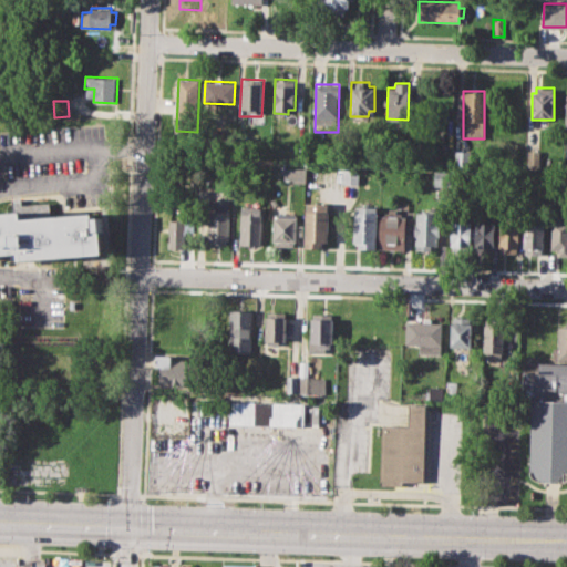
[(454,151),(470,151),(470,167),(454,167),(454,151)]
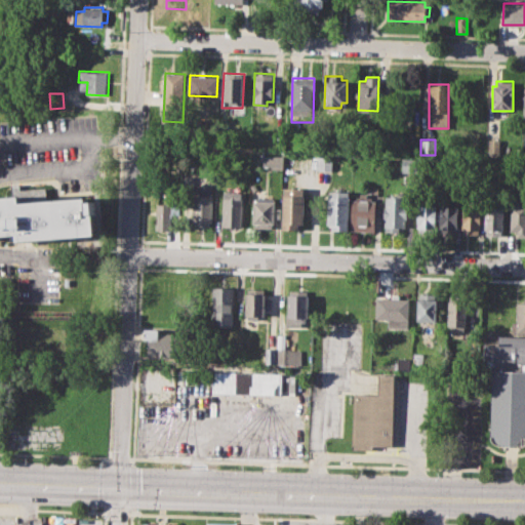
[(487,139),(501,139),(501,157),(487,157),(487,139)]
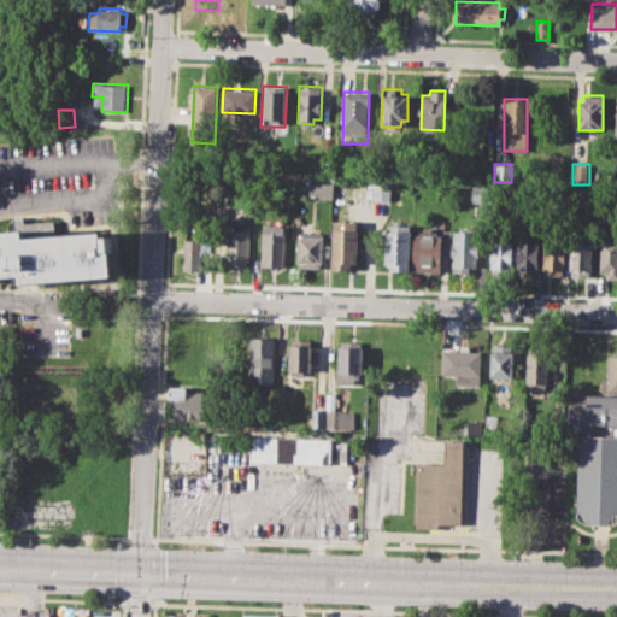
[(309,182),(334,183),(333,199),(319,199),(319,195),(309,194),(309,182)]
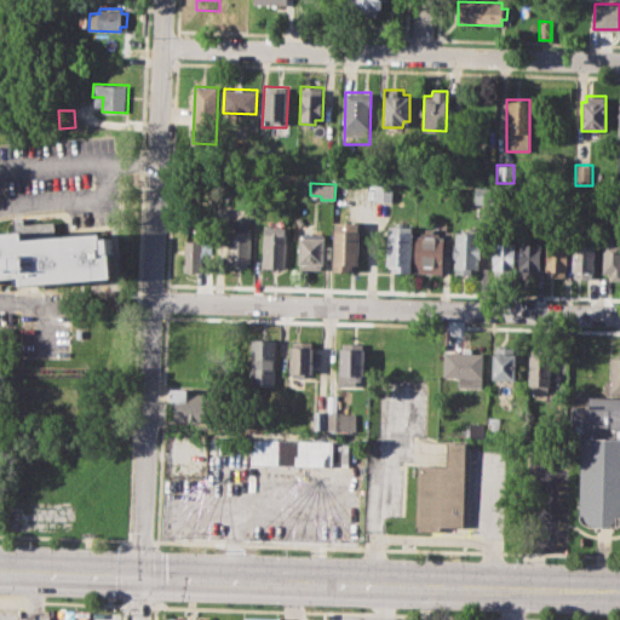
[(374,184),(392,184),(392,201),(374,201),(374,184)]
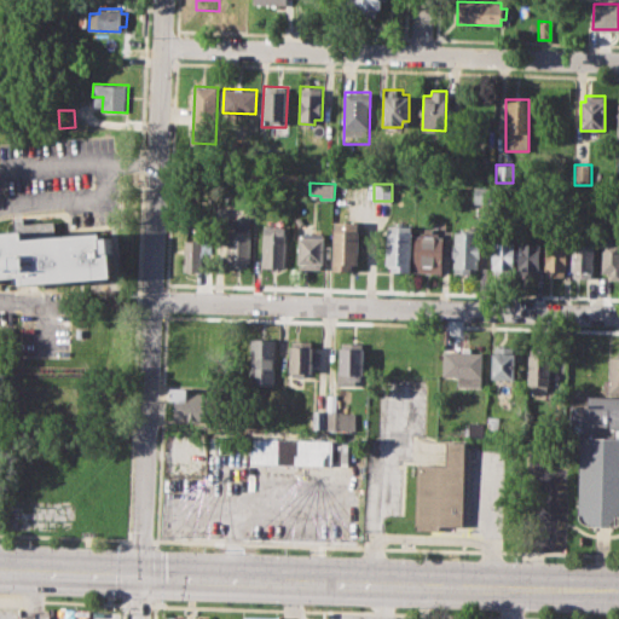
[(473,185),(490,185),(490,203),(473,203),(473,185)]
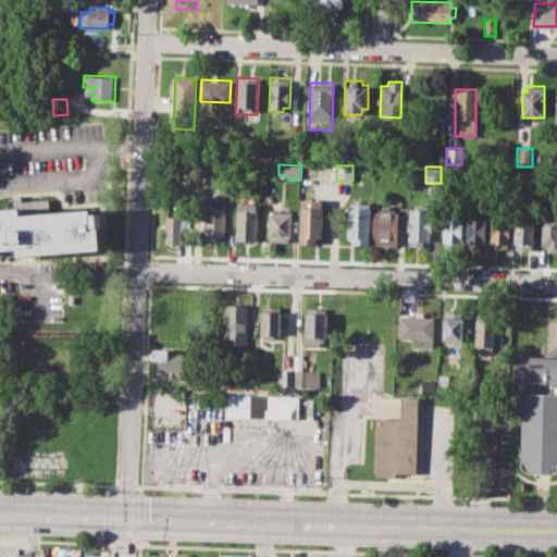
[(0,209),(15,208),(14,196),(23,196),(23,200),(50,198),(51,212),(94,208),(94,213),(98,213),(103,250),(19,256),(17,249),(0,250),(0,209)]
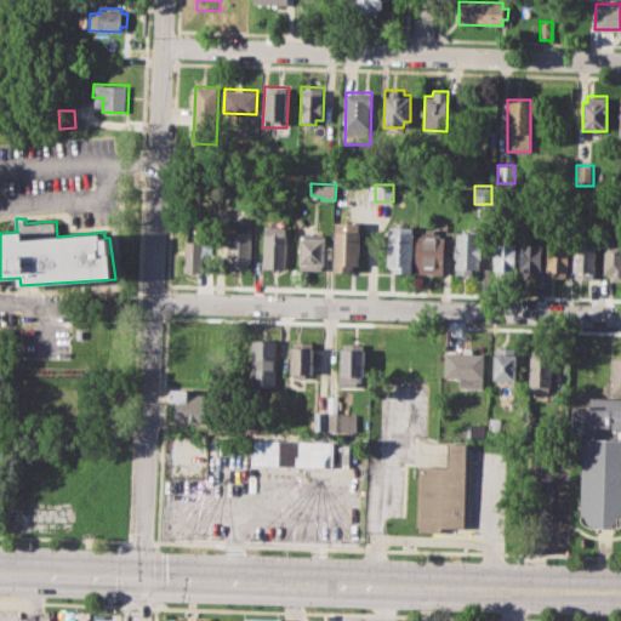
[(334,269),(335,222),(359,222),(358,271),(334,269)]
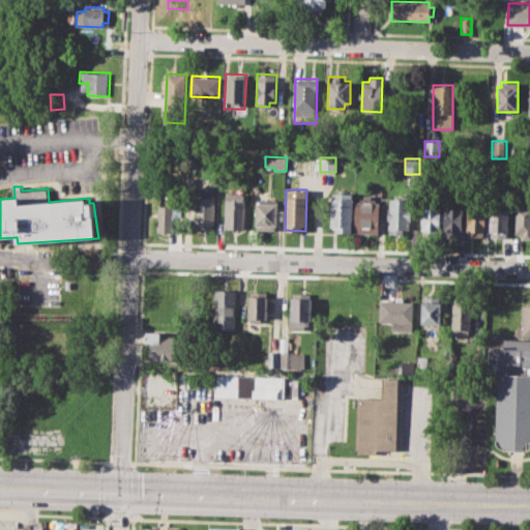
[(330,227),(331,193),(353,193),(352,233),(334,232),(334,227),(330,227)]
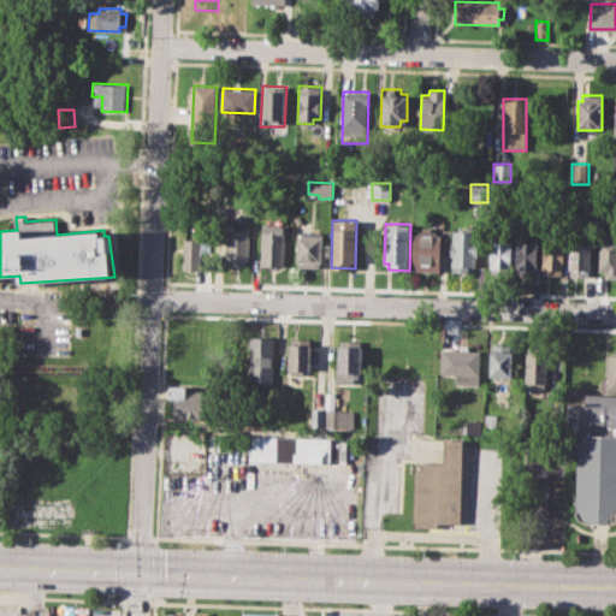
[(262,225),(285,225),(285,267),(262,266),(262,225)]
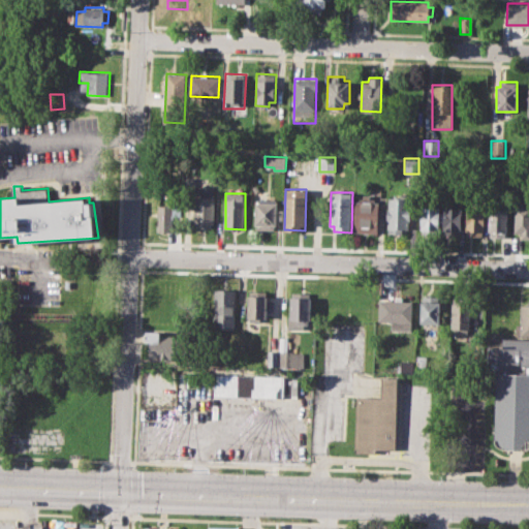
[(355,200),(360,201),(360,197),(363,197),(363,193),(370,193),(369,197),(374,198),(374,201),(378,201),(377,232),(354,231),(355,200)]
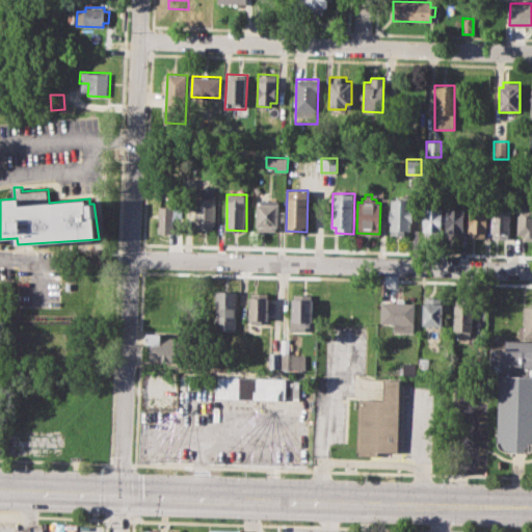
[(195,198),(214,198),(214,229),(195,229),(195,198)]
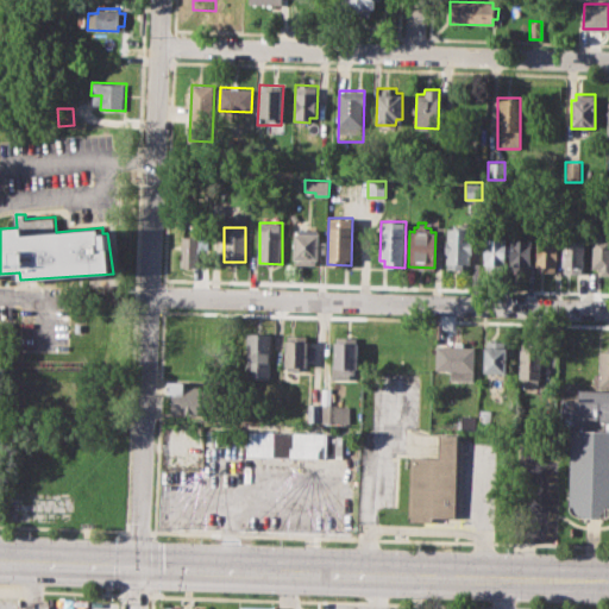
[(445,263),(446,227),(471,228),(470,263),(445,263)]
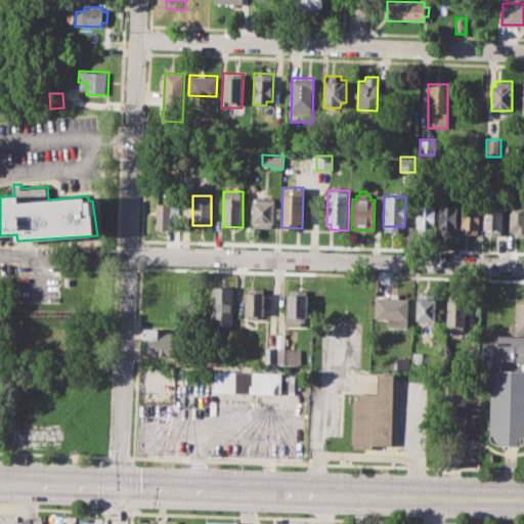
[(253,226),(254,197),(276,198),(276,227),(253,226)]
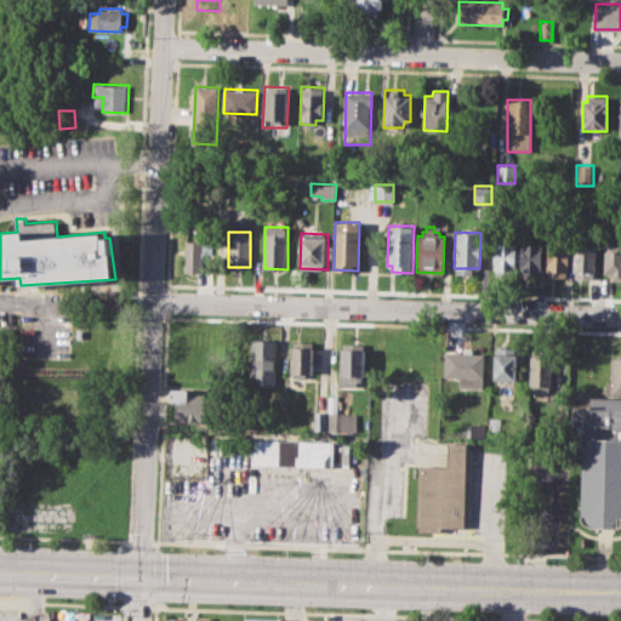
[(184,271),(184,240),(199,240),(200,234),(212,235),(212,272),(184,271)]
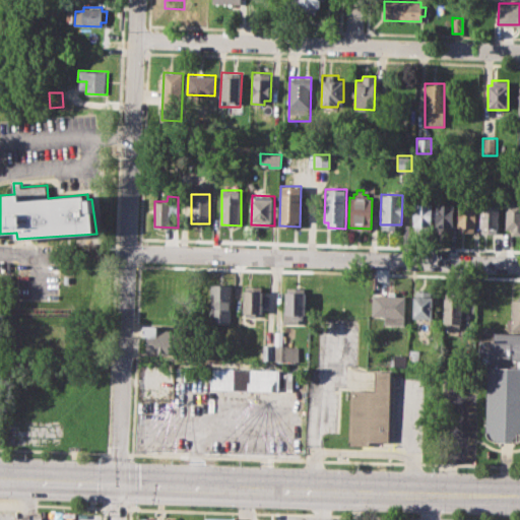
[(413,204),(431,205),(430,232),(412,231),(413,204)]
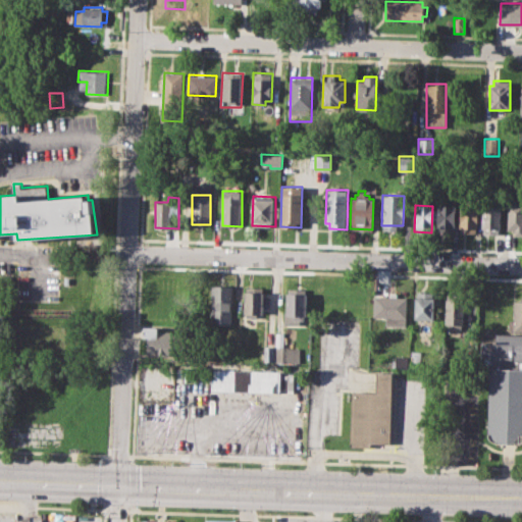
[(436,205),(455,206),(454,232),(435,231),(436,205)]
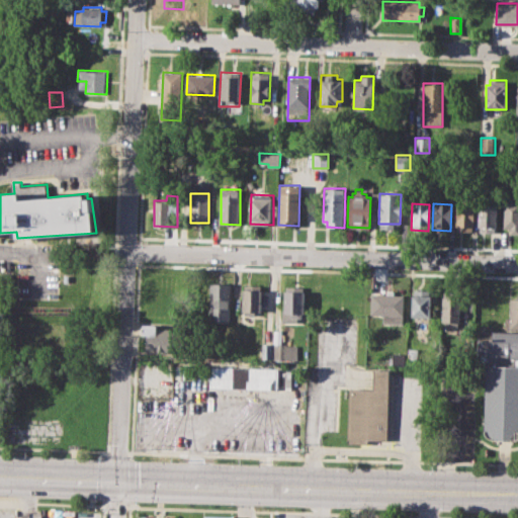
[(455,205),(473,205),(472,234),(455,234),(455,205)]
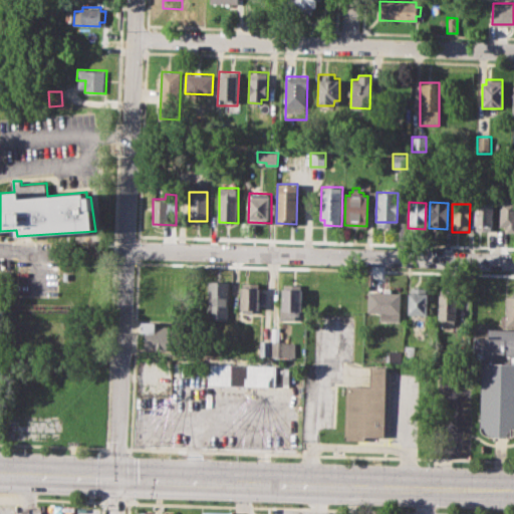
[(475,204),(492,204),(492,232),(474,232),(475,204)]
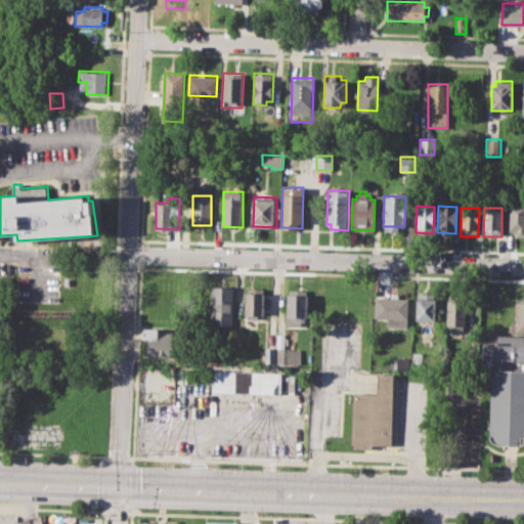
[(509,208),(523,208),(523,237),(508,236),(509,208)]
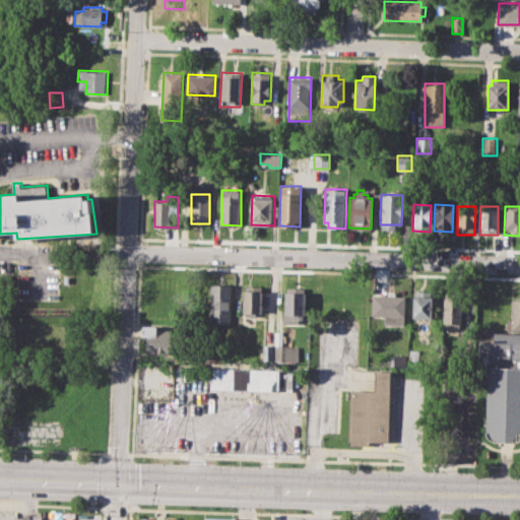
[(211,283),(232,284),(231,324),(210,323),(211,283)]
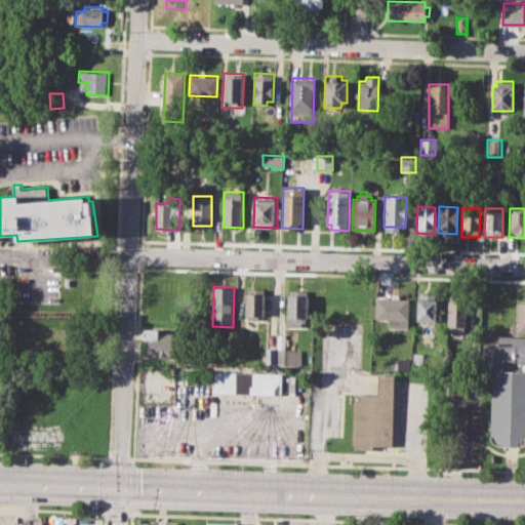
[(246,318),(247,289),(265,289),(265,294),(268,294),(268,315),(259,315),(259,318),(246,318)]
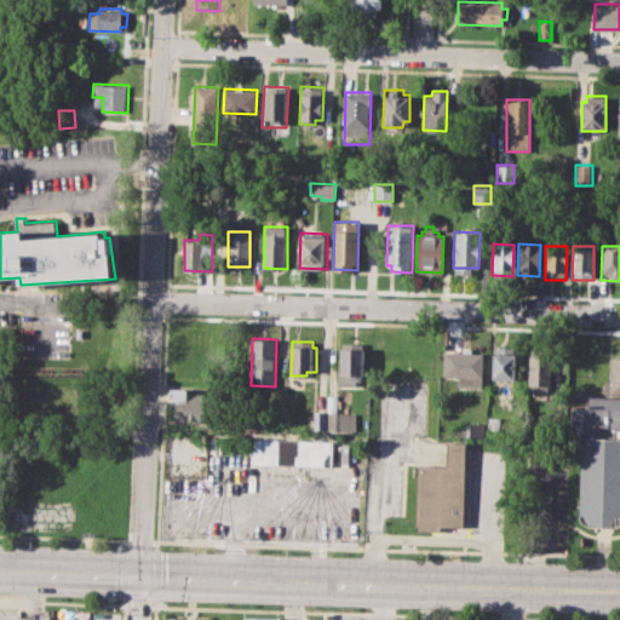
[(338,385),(339,343),(361,343),(361,348),(366,348),(365,386),(338,385)]
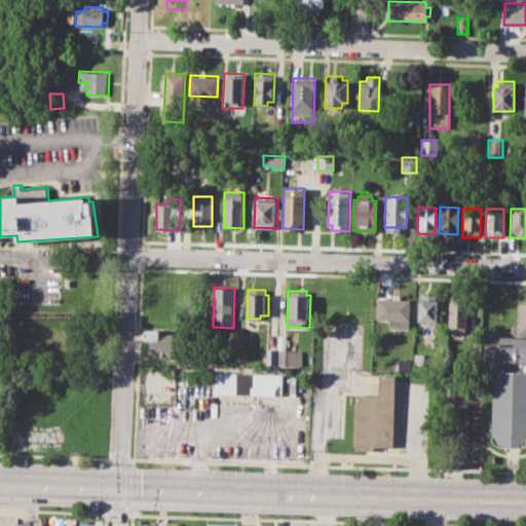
[(376,298),(391,299),(391,294),(400,294),(400,299),(408,299),(407,329),(389,329),(389,318),(376,318),(376,298)]
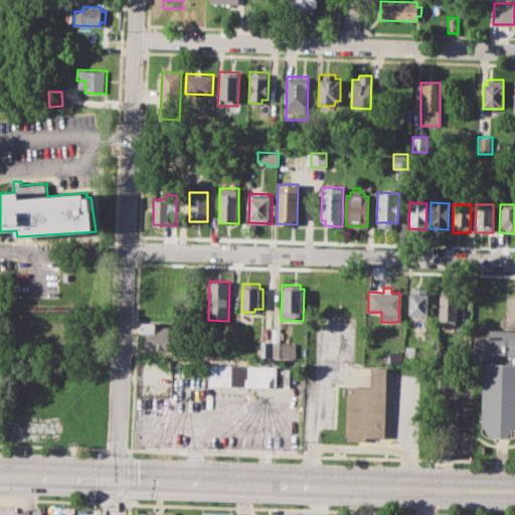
[(407,315),(408,293),(411,293),(412,288),(428,288),(428,294),(432,294),(431,315),(407,315)]
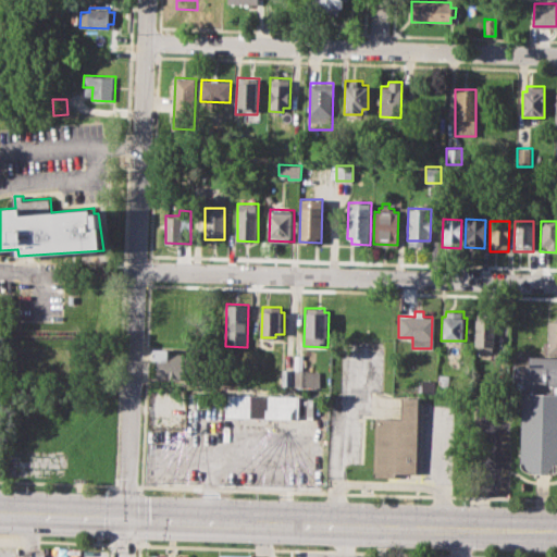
[(556,354),(542,354),(542,341),(548,341),(549,321),(556,322),(556,316),(556,354)]
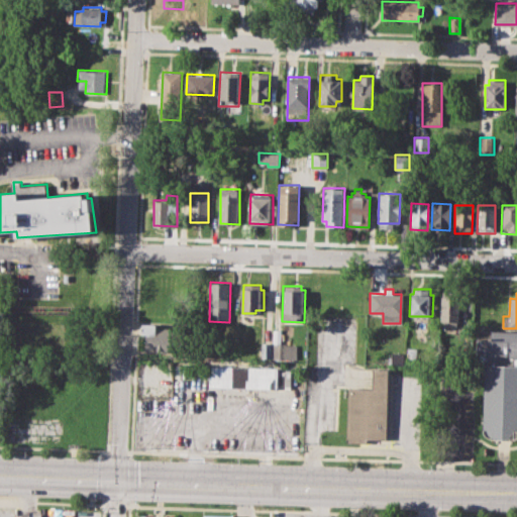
[(441,324),(441,294),(458,294),(457,324),(441,324)]
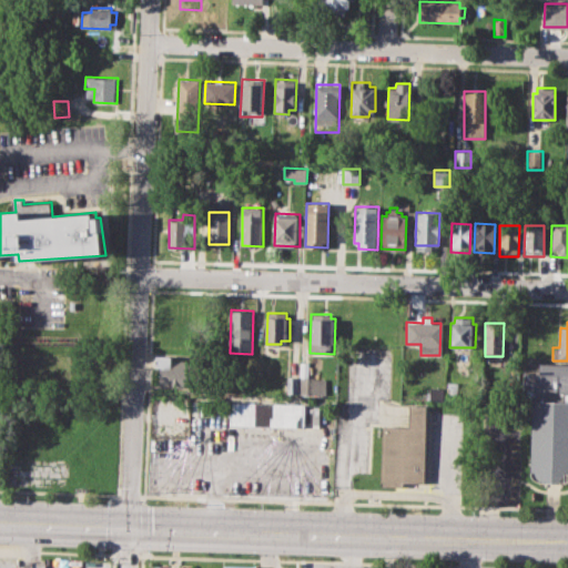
[(156,354),(173,355),(173,359),(194,359),(194,387),(160,386),(161,367),(155,367),(156,354)]
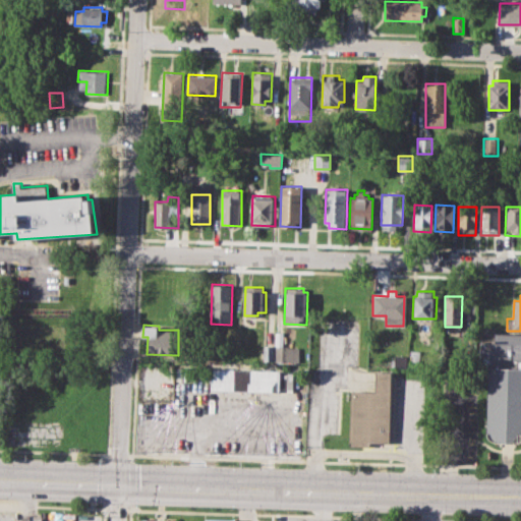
[(276,332),(275,362),(301,362),(301,347),(283,347),(284,332),(276,332)]
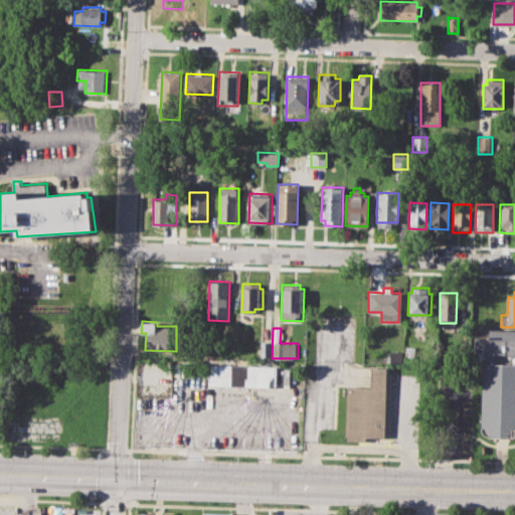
[(491,330),(514,331),(514,437),(487,437),(481,431),(483,363),(475,363),(476,338),(490,338),(491,330)]
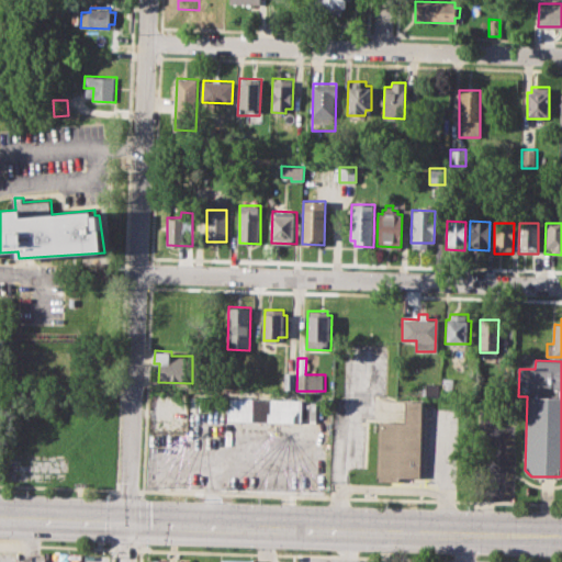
[(283,372),(294,372),(294,390),(283,390),(283,372)]
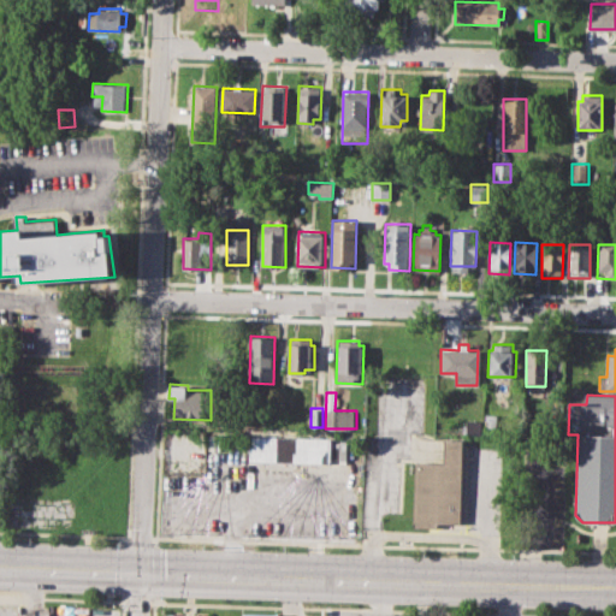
[(249,434),(331,436),(331,442),(347,442),(347,463),(338,463),(338,458),(331,458),(331,462),(249,461),(249,434)]
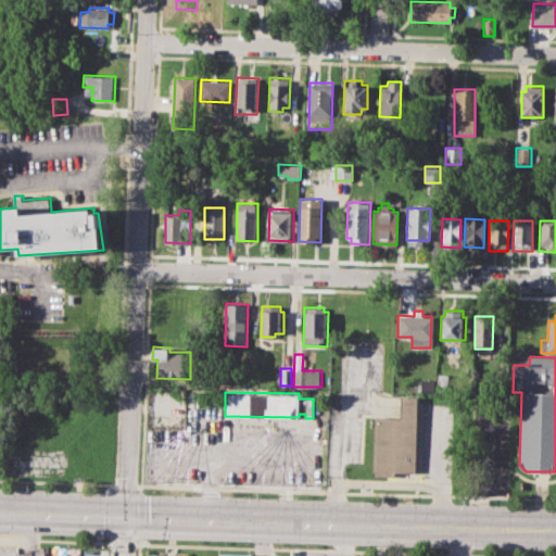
[(375,417),(400,417),(401,397),(418,397),(417,471),(394,471),(394,476),(374,475),(375,417)]
